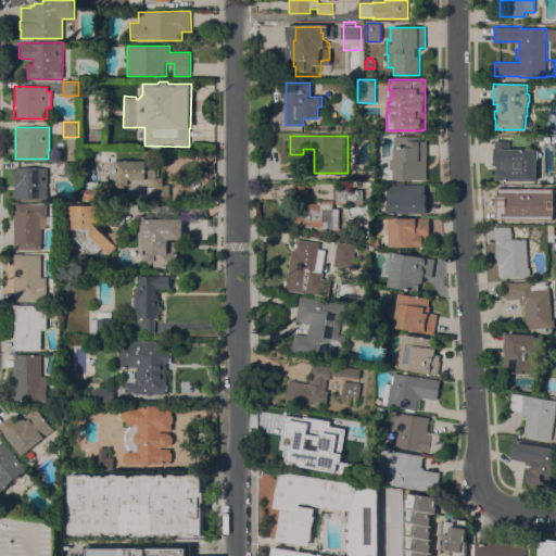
[(427,179),(393,179),(393,169),(389,169),(390,159),(393,159),(393,136),(419,136),(419,141),(427,141),(427,179)]
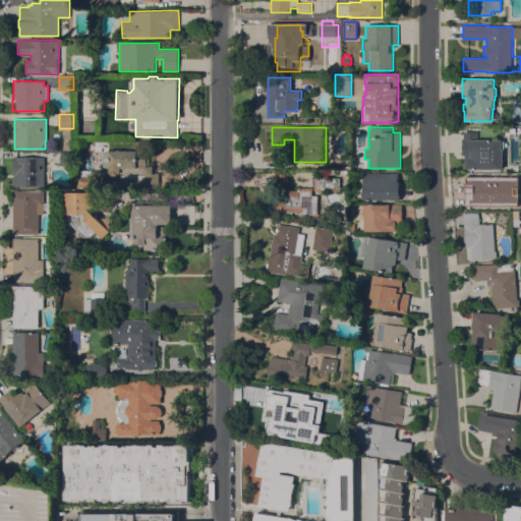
[(503,139),(503,141),(505,141),(505,150),(504,150),(503,169),(470,169),(470,168),(464,168),(465,156),(462,156),(463,138),(463,131),(478,131),(478,139),(503,139)]
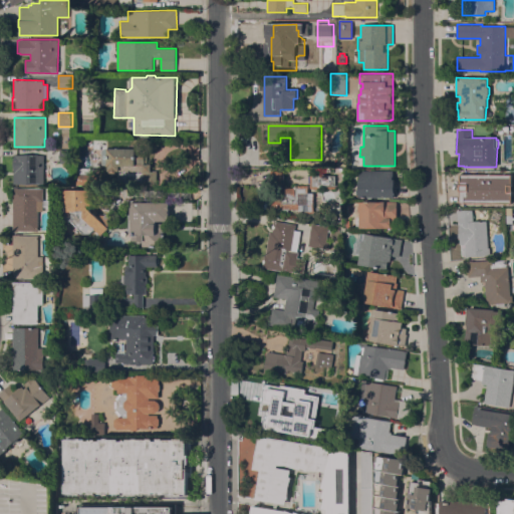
[(107,148),(145,148),(145,163),(152,163),(152,171),(157,171),(158,184),(143,184),(143,181),(117,181),(117,173),(115,176),(113,176),(110,175),(108,174),(108,166),(103,166),(103,164),(103,149),(107,149),(107,148)]
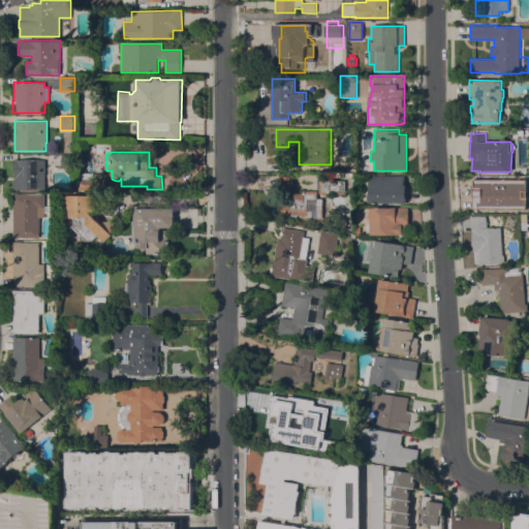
[(74,155),(74,167),(62,167),(61,154),(74,155)]
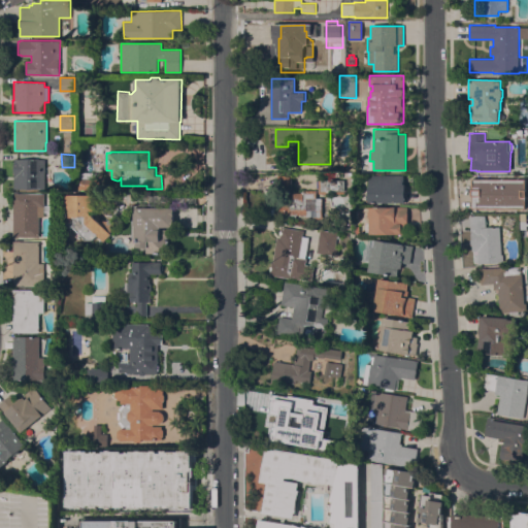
[(45,189),(14,188),(14,159),(45,159),(45,189)]
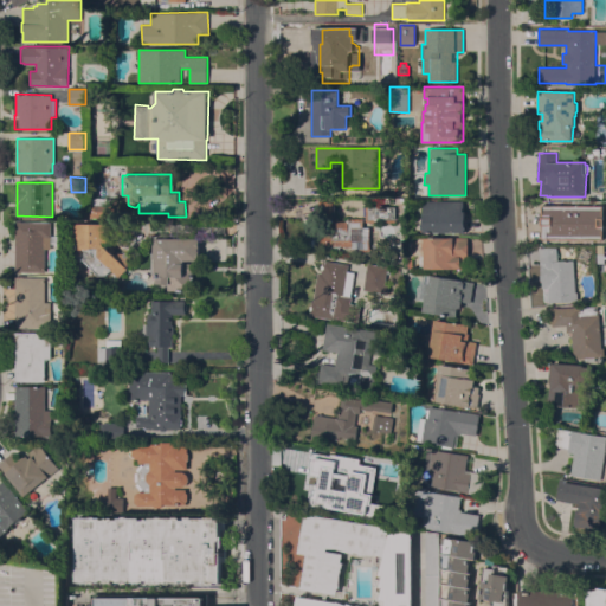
[(410,182),(410,194),(395,194),(395,182),(410,182)]
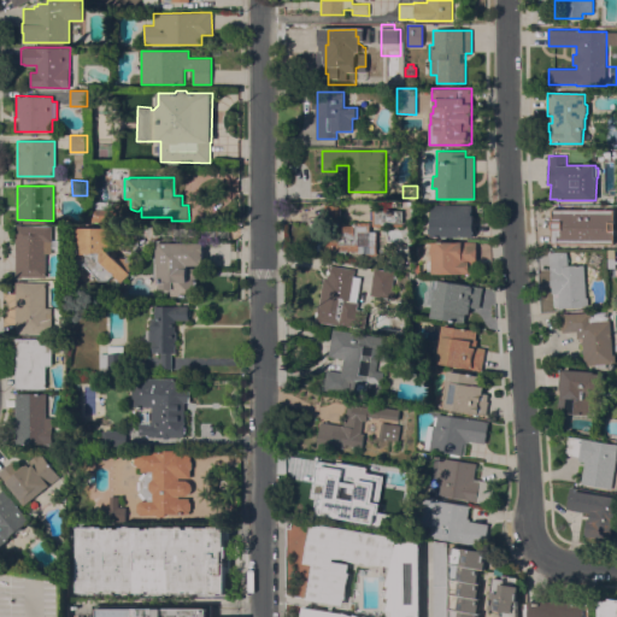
[(94,209),(94,201),(111,201),(111,209),(117,209),(116,221),(92,221),(92,209),(94,209)]
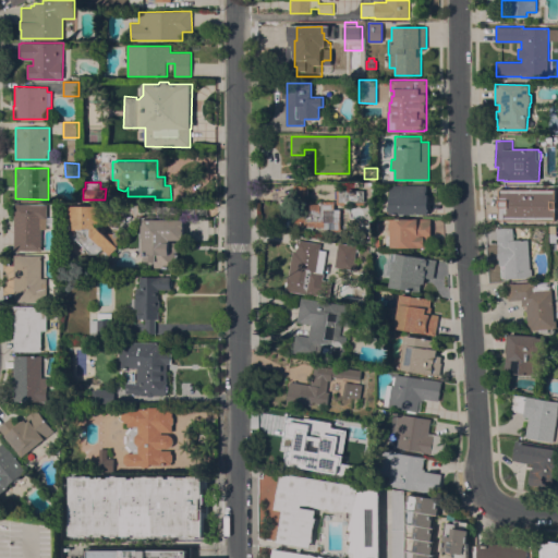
[(427,184),(427,214),(390,214),(390,210),(388,210),(388,206),(390,206),(390,202),(389,201),(389,198),(389,197),(390,185),(427,184)]
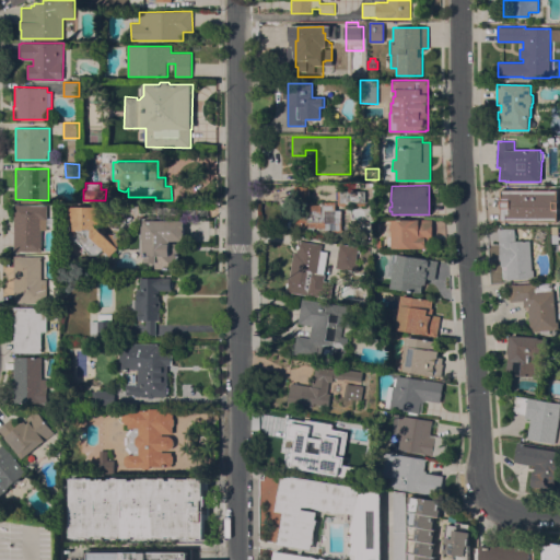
[(341,232),(324,232),(324,228),(293,228),(293,211),(304,211),(304,200),(294,200),(294,187),(308,187),(308,201),(335,201),(335,209),(341,209),(341,232)]
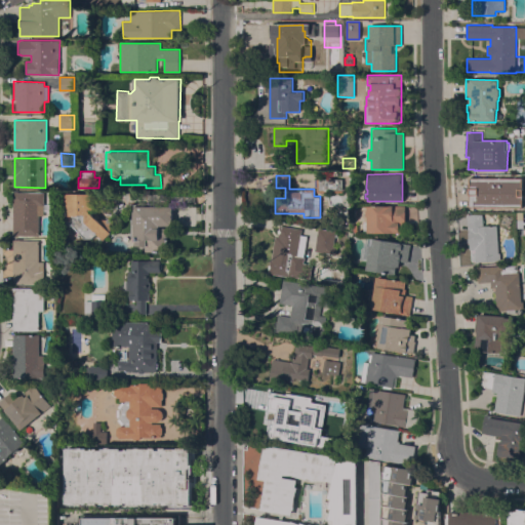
[(472,207),(472,195),(468,194),(468,176),(519,176),(518,207),(472,207)]
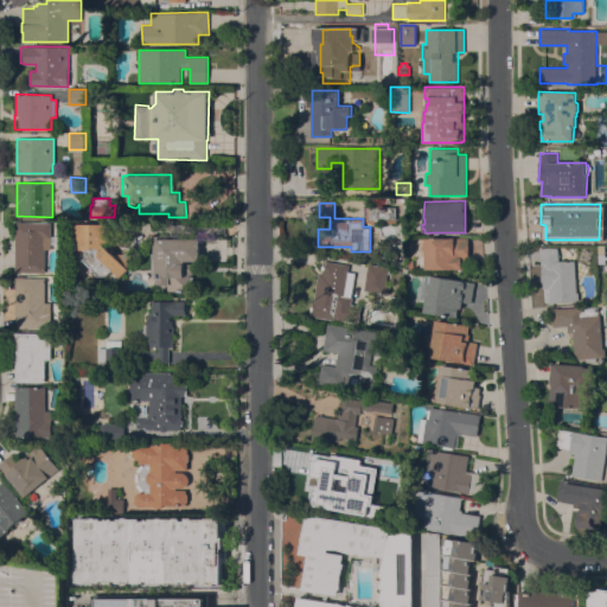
[(382,205),(382,206),(395,206),(395,221),(365,222),(365,216),(363,216),(363,206),(365,206),(365,205),(382,205)]
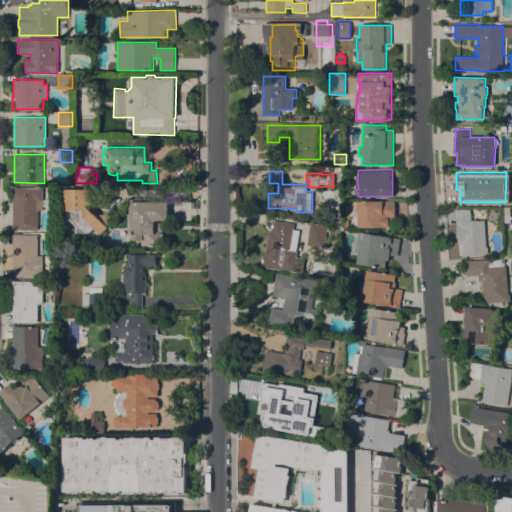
[(13,186),(18,187),(43,187),(43,200),(51,200),(51,206),(43,206),(43,210),(38,210),(38,229),(15,229),(15,231),(13,230),(13,186)]
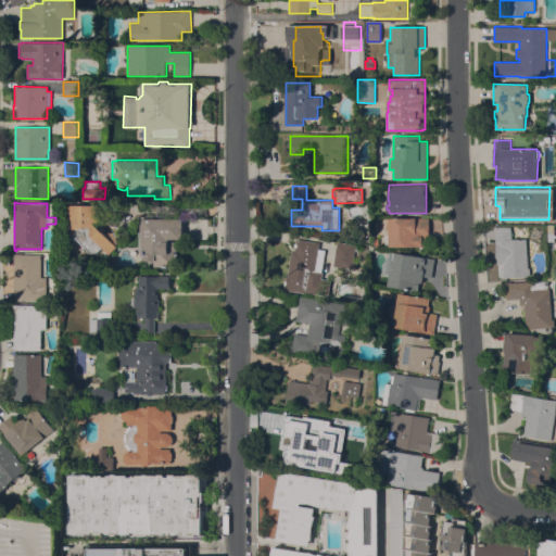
[(68,204),(98,204),(98,213),(99,213),(99,216),(99,226),(117,226),(117,247),(110,254),(103,248),(99,252),(92,252),(78,239),(70,239),(68,204)]
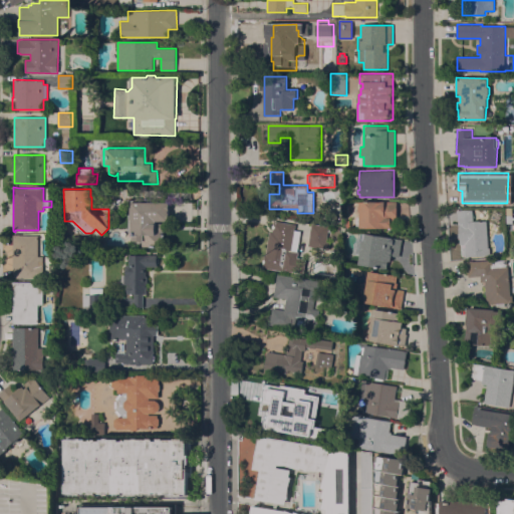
[(169,202),(169,203),(170,203),(170,210),(169,210),(169,212),(170,212),(170,219),(169,219),(169,221),(157,221),(157,223),(165,223),(165,232),(163,232),(163,234),(164,234),(164,243),(162,243),(162,246),(143,246),(143,240),(133,240),(133,233),(131,233),(131,207),(133,207),(132,202),(169,202)]
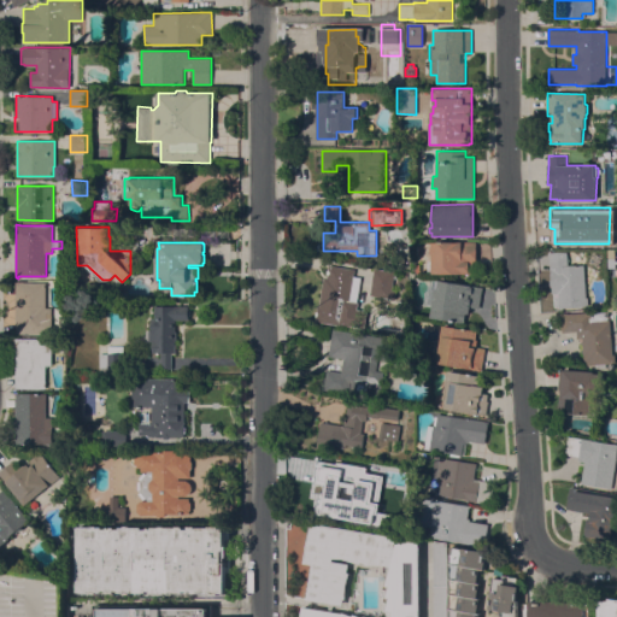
[(476,242),(476,265),(472,265),(472,274),(432,272),(432,254),(430,253),(430,247),(432,246),(432,242),(476,242)]
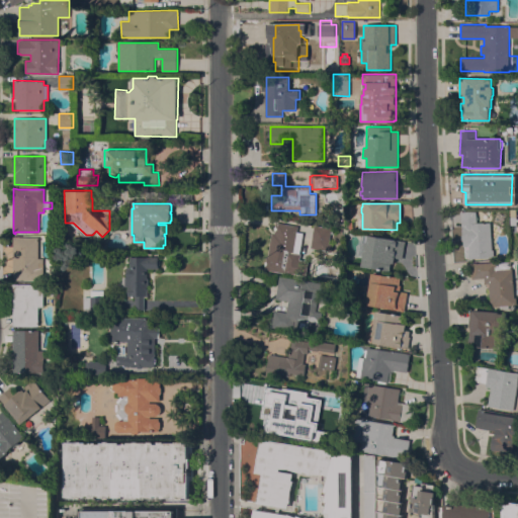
[(492,249),(494,249),(494,256),(468,258),(467,247),(462,247),(460,216),(477,214),(477,223),(491,222),(492,249)]
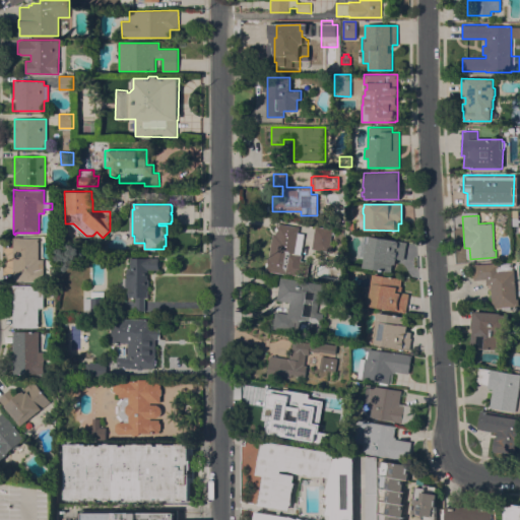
[(340,217),(342,224),(336,225),(334,218),(340,217)]
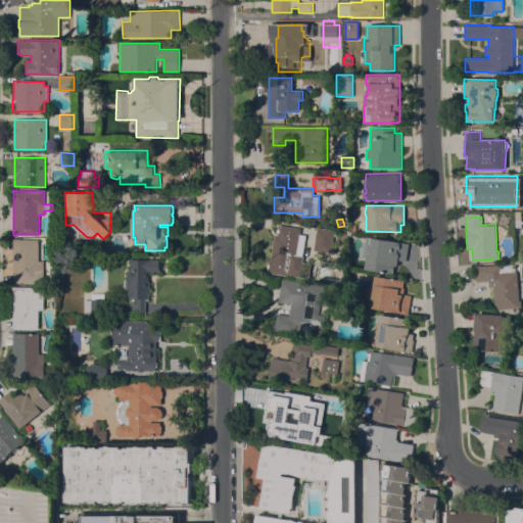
[(299,234),(305,235),(301,256),(302,256),(301,262),(310,264),(307,278),(267,272),(268,269),(267,268),(267,267),(267,266),(267,265),(268,264),(268,263),(269,259),(270,259),(274,235),(277,235),(277,233),(276,232),(276,230),(277,229),(278,228),(279,225),(300,228),(299,234)]
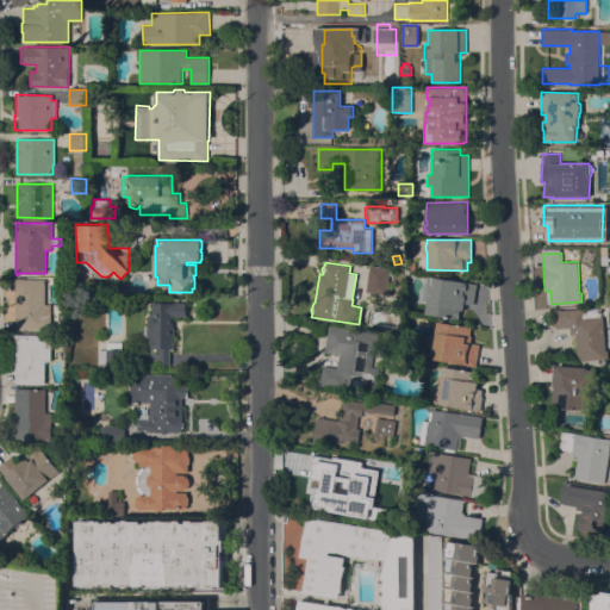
[(369,266),(390,268),(386,286),(391,287),(390,296),(365,292),(369,266)]
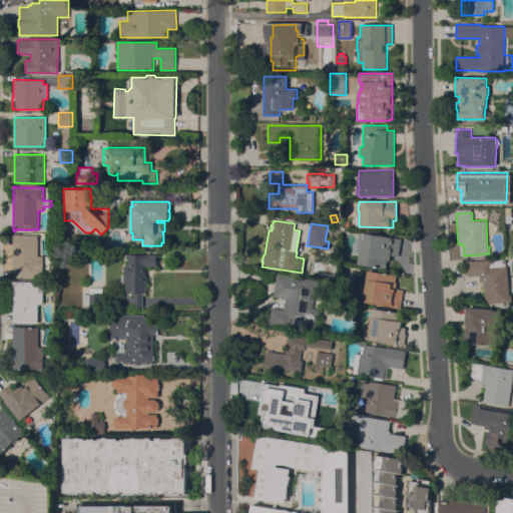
[(361,231),(401,238),(398,257),(391,255),(390,261),(388,261),(386,269),(358,264),(361,239),(360,239),(361,232),(361,231)]
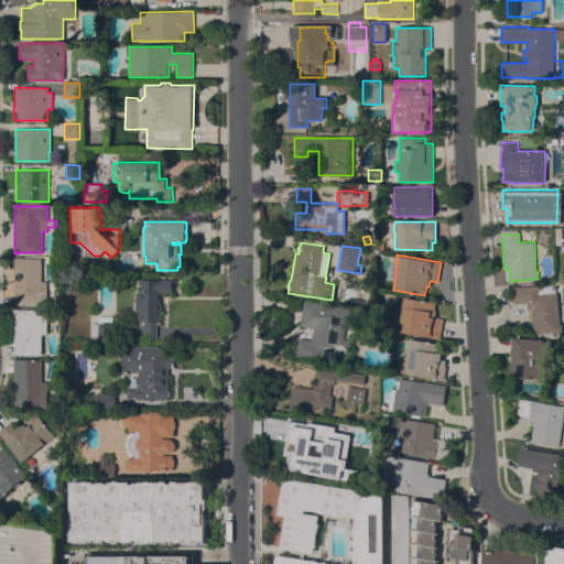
[(47,304),(14,304),(15,257),(23,257),(23,258),(42,258),(42,281),(47,281),(47,304)]
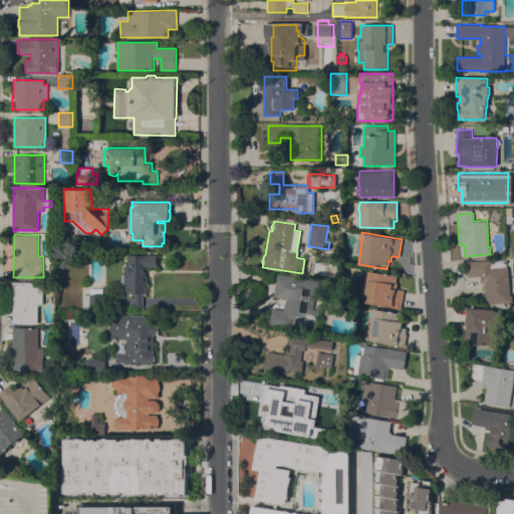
[(157,255),(157,266),(146,266),(146,276),(148,276),(148,283),(147,283),(147,284),(146,284),(146,286),(147,286),(147,294),(144,294),(144,306),(134,306),(134,293),(126,293),(126,284),(120,284),(121,274),(126,274),(124,273),(124,268),(125,267),(125,264),(129,264),(130,254),(157,255)]
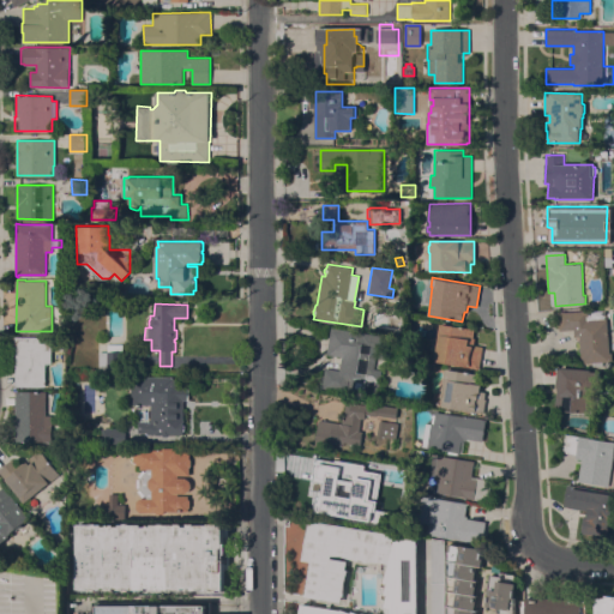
[(609,353),(612,353),(613,361),(582,363),(581,357),(578,357),(577,341),(579,341),(579,336),(575,336),(573,330),(560,330),(558,312),(565,311),(565,312),(587,311),(587,312),(606,309),(606,318),(607,318),(609,353)]
